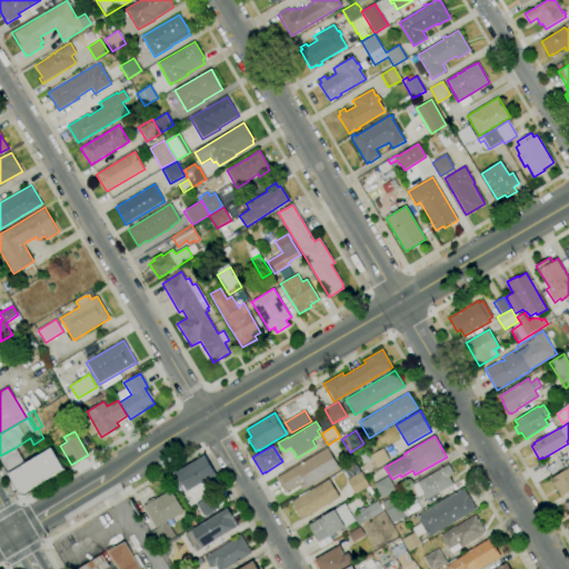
[(0,456),(15,448),(25,465),(9,473),(0,458),(0,456)]
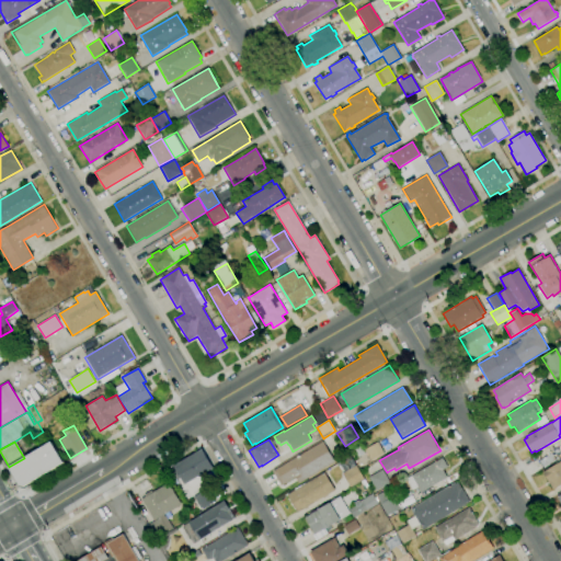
[(24,458),(52,442),(64,462),(21,489),(9,467),(24,458)]
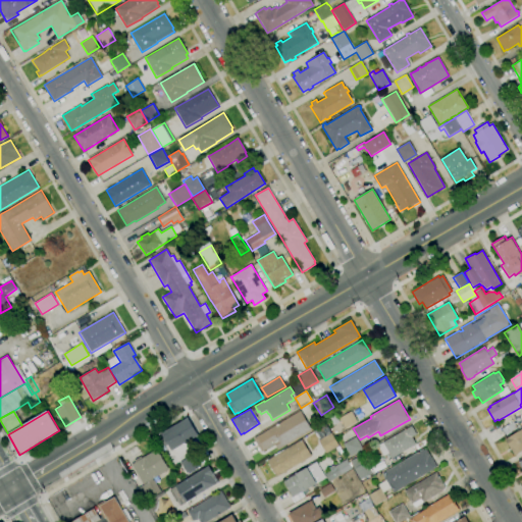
[(261,453),(253,438),(301,411),(312,429),(278,450),(274,445),(261,453)]
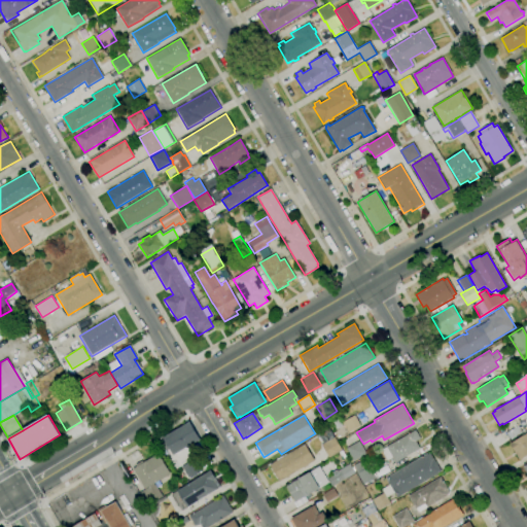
[(348,433),(342,422),(355,415),(361,426),(348,433)]
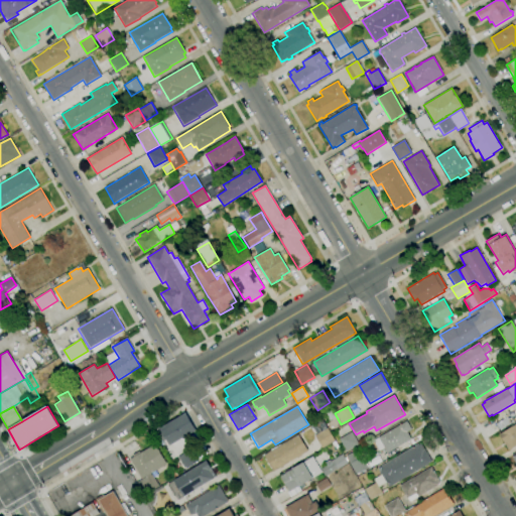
[(169,446),(159,428),(185,412),(197,430),(169,446)]
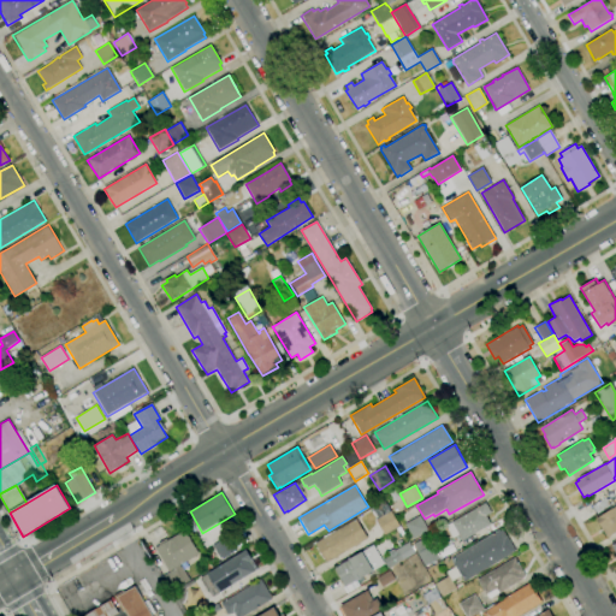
[(462,542),(458,535),(452,539),(445,526),(451,522),(485,502),(492,513),(486,516),(491,525),(462,542)]
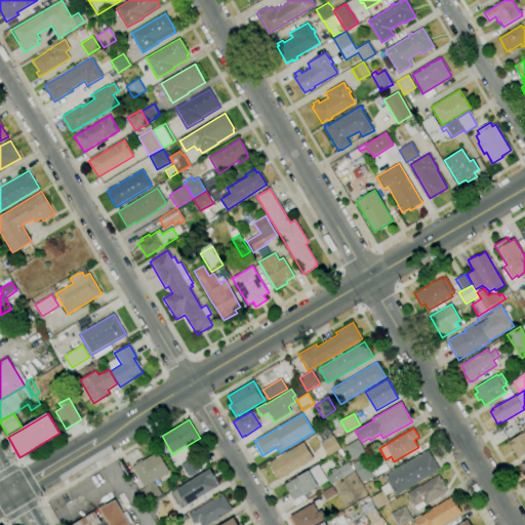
[(524,453),(517,458),(512,451),(513,450),(508,442),(524,432),(524,453)]
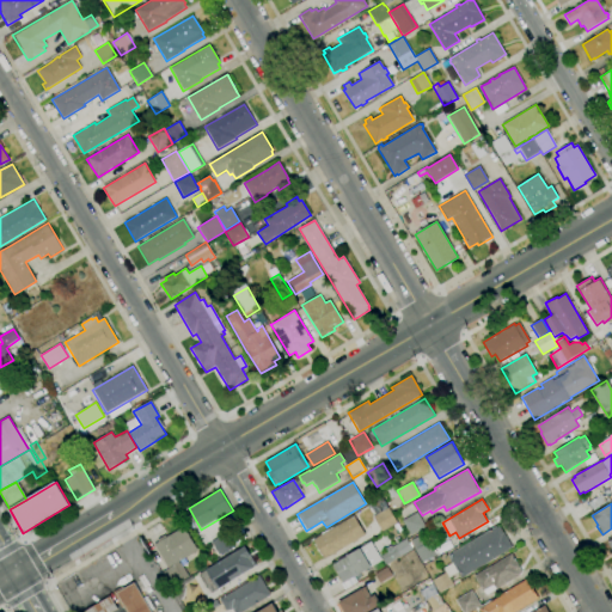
[(383,532),(373,516),(389,508),(397,524),(383,532)]
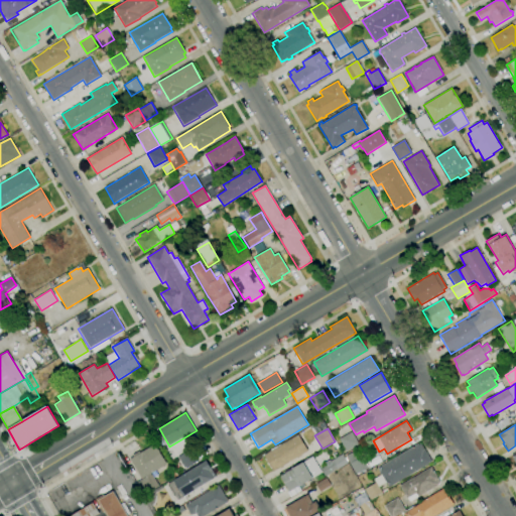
[(346,452),(339,438),(352,431),(358,444),(346,452)]
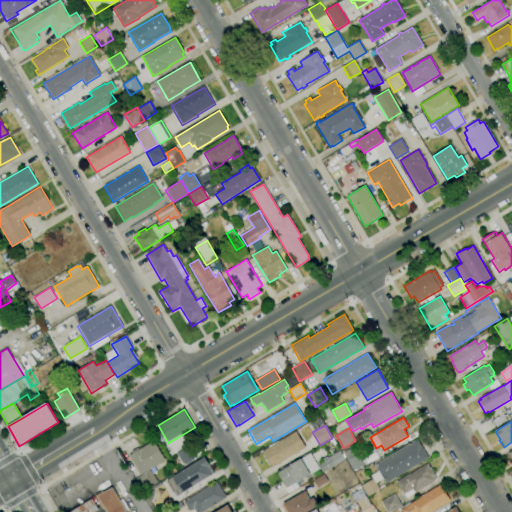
[(271,468),(261,452),(296,432),(305,448),(271,468)]
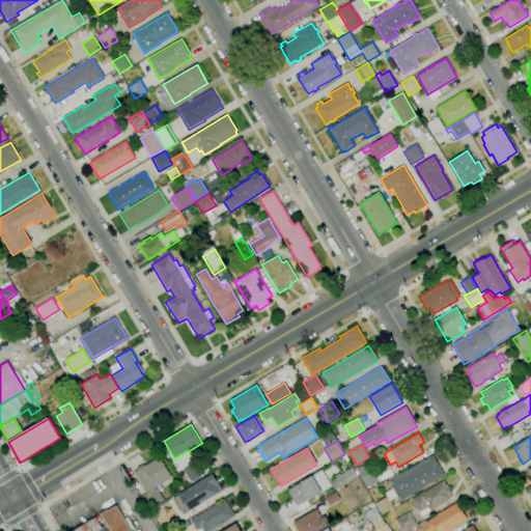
[(147,510),(139,497),(146,493),(134,472),(160,456),(172,477),(156,487),(164,500),(147,510)]
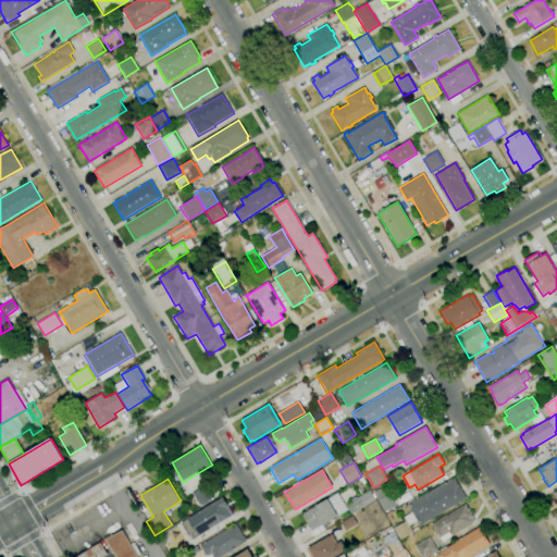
[(200,506),(192,493),(205,485),(205,484),(212,479),(221,493),(200,506)]
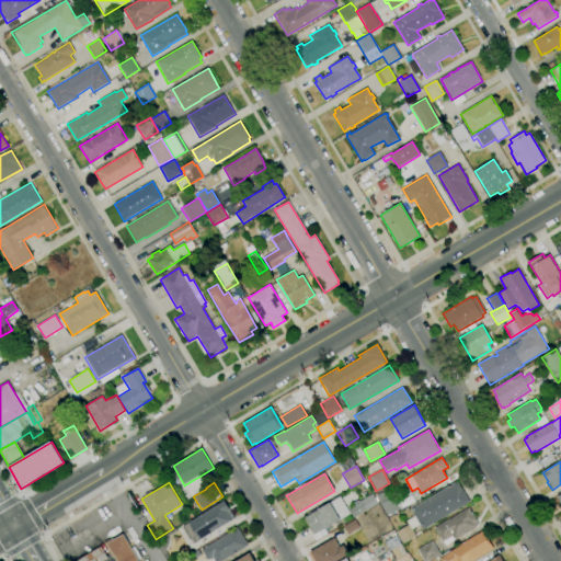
[(403,545),(396,533),(409,525),(405,521),(414,515),(410,508),(455,482),(455,483),(457,482),(461,489),(462,489),(470,502),(423,530),(419,524),(411,529),(415,536),(403,545)]
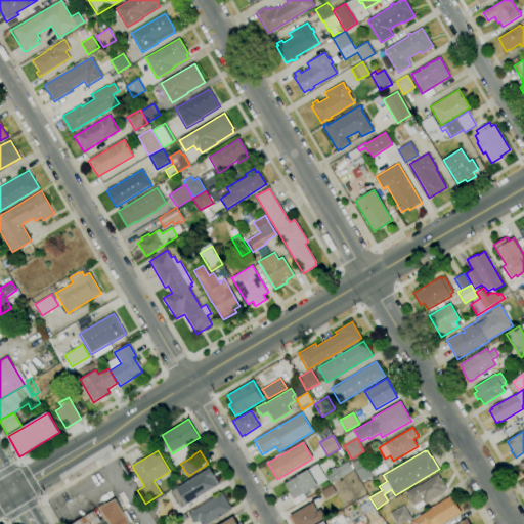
[(361,482),(355,471),(351,463),(363,456),(367,464),(374,475),(361,482)]
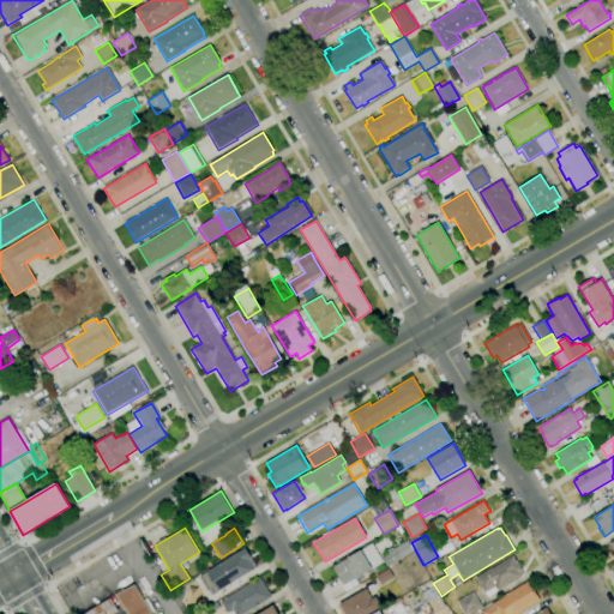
[(386,567),(381,558),(391,552),(391,551),(408,540),(414,552),(386,567)]
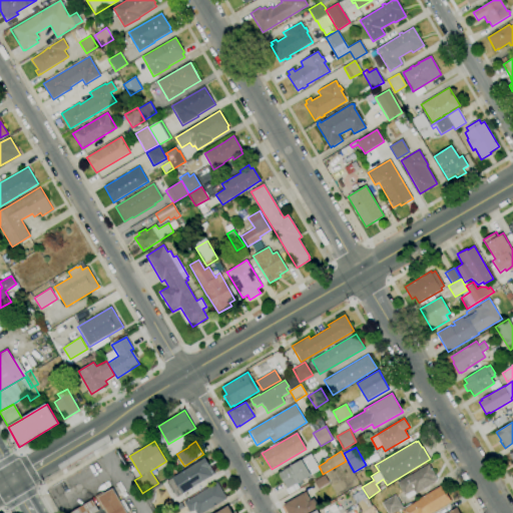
[(179,496),(176,492),(174,493),(167,482),(205,458),(210,465),(209,466),(214,474),(212,476),(183,494),(179,496)]
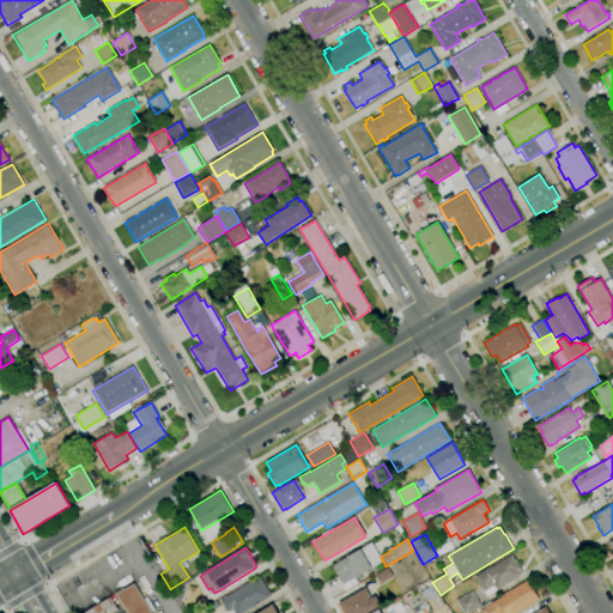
[(344,584),(332,565),(347,557),(360,550),(372,569),(354,580),(354,578),(344,584)]
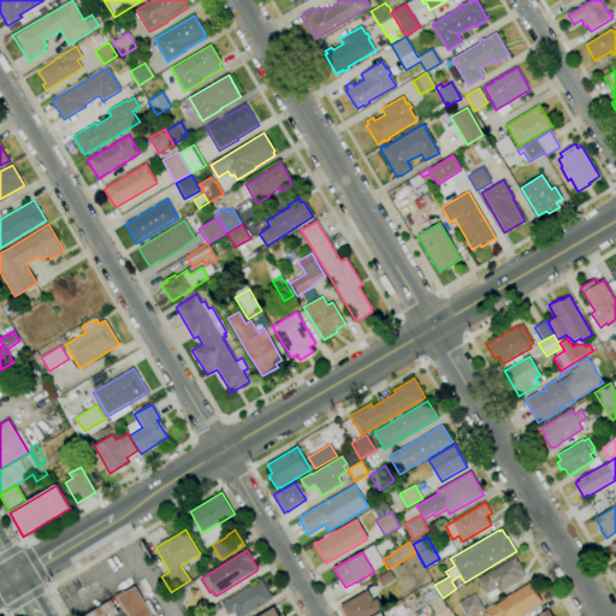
[(489,599),(486,594),(477,580),(515,557),(523,573),(526,576),(522,578),(523,579),(499,593),(489,599)]
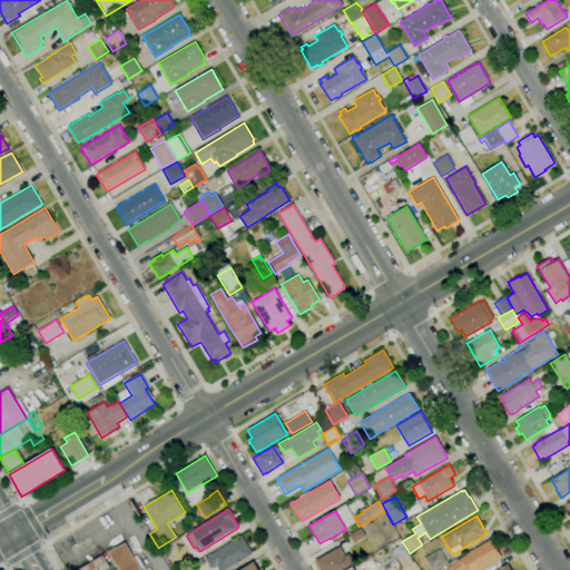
[(225,569),(217,569),(216,567),(210,569),(204,559),(242,536),(253,554),(225,569)]
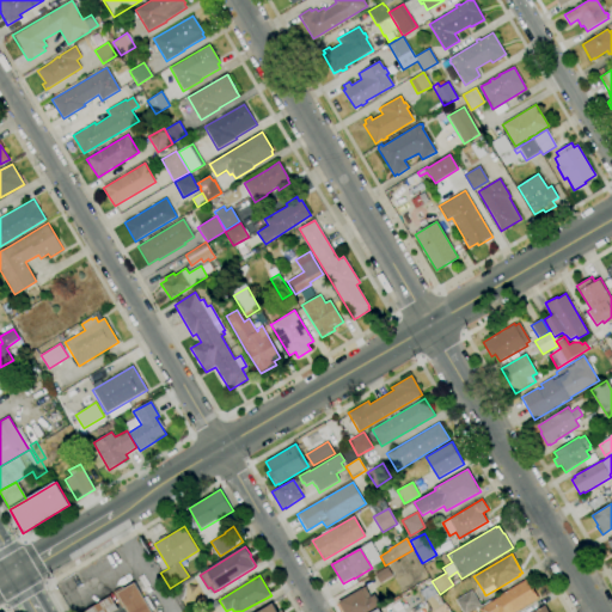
[(479,611),(478,610),(501,597),(500,595),(526,579),(530,586),(531,586),(538,599),(515,611),(479,611)]
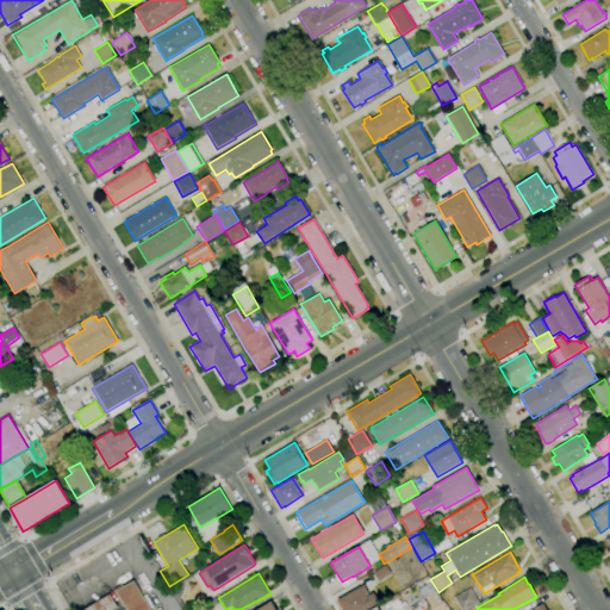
[(125,609),(123,607),(122,607),(112,591),(123,584),(124,586),(134,582),(150,609),(125,609)]
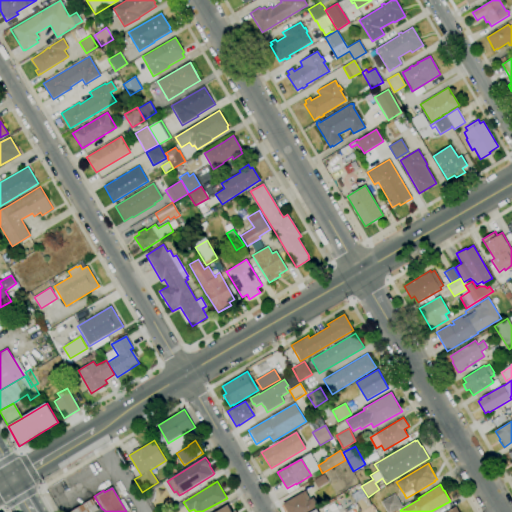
[(360,511),(354,502),(355,502),(351,495),(362,488),(372,505),(360,511)]
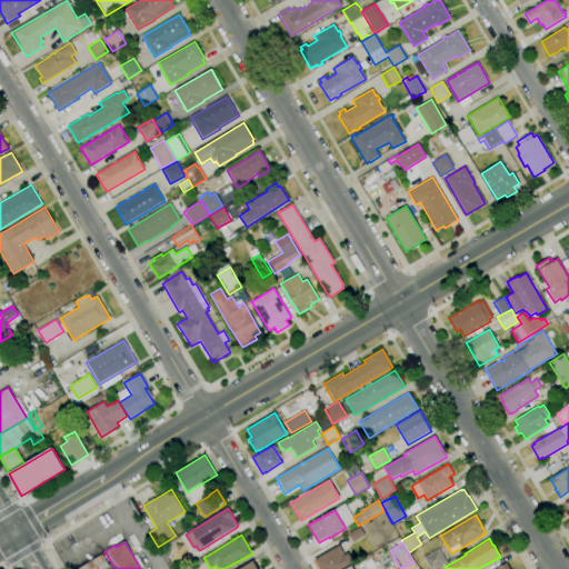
[(342,568),(319,568),(315,560),(339,546),(345,555),(349,552),(355,562),(342,568)]
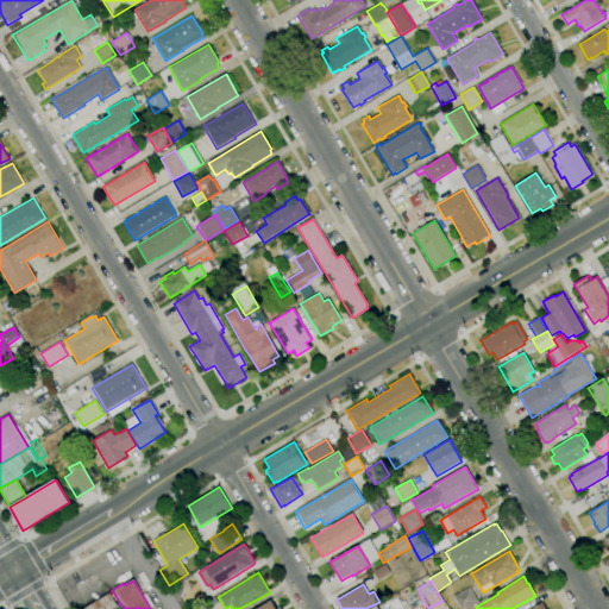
[(466,608),(459,608),(453,597),(470,588),(478,602),(466,608)]
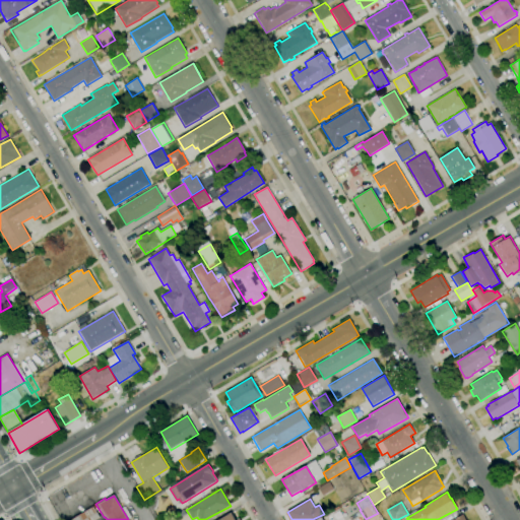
[(96,519),(70,519),(93,507),(101,518),(96,519)]
